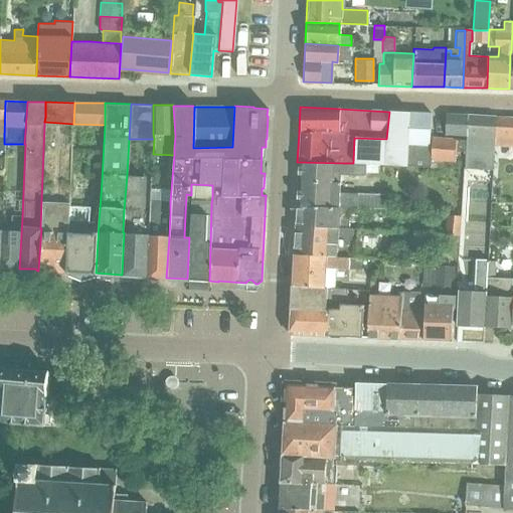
[(353,163),(364,164),(406,165),(409,113),(389,112),(386,139),(354,138),(353,163)]
